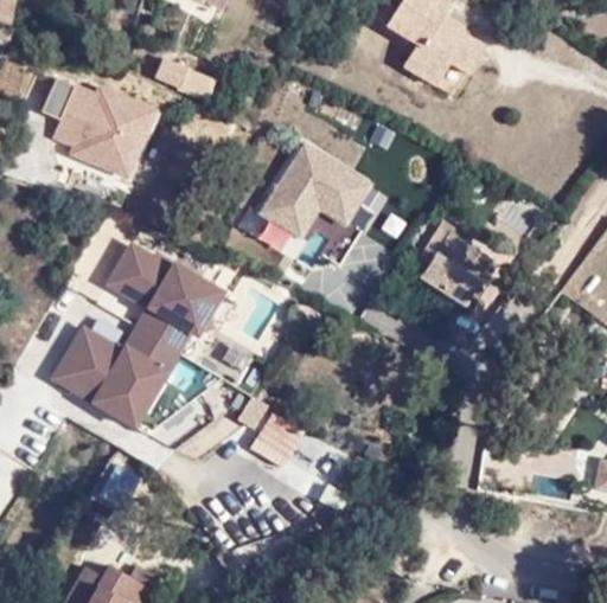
[(0,0),(0,20),(20,25),(25,0),(0,0)]
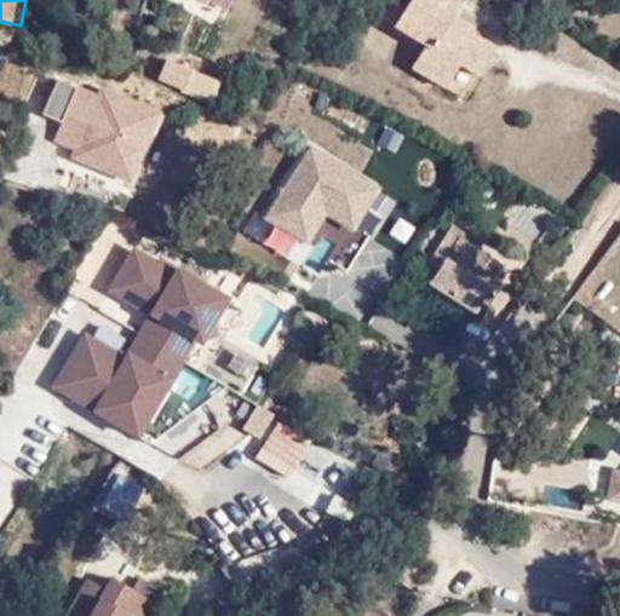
[(484,15),(461,0),(409,0),(392,26),(426,47),(413,69),(447,90),(465,67),(477,75),(498,47),(474,30),(484,15)]
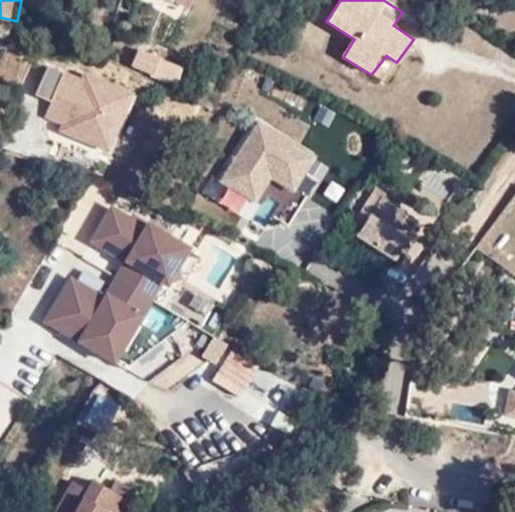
[(159,47),(157,51),(140,41),(130,56),(148,66),(147,68),(154,72),(167,52),(159,47)]
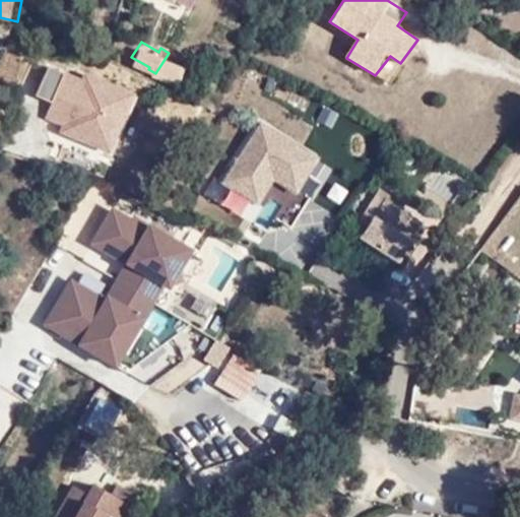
[(118,152),(136,89),(61,68),(43,132),(118,152)]
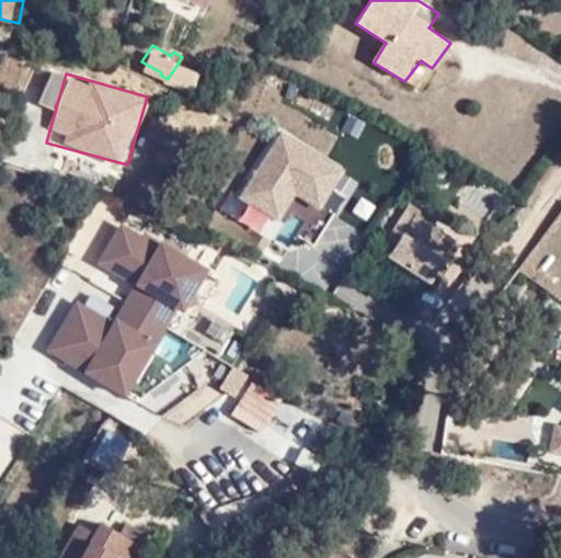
[(294,243),(299,232),(316,240),(352,168),(273,129),(231,213),(294,243)]
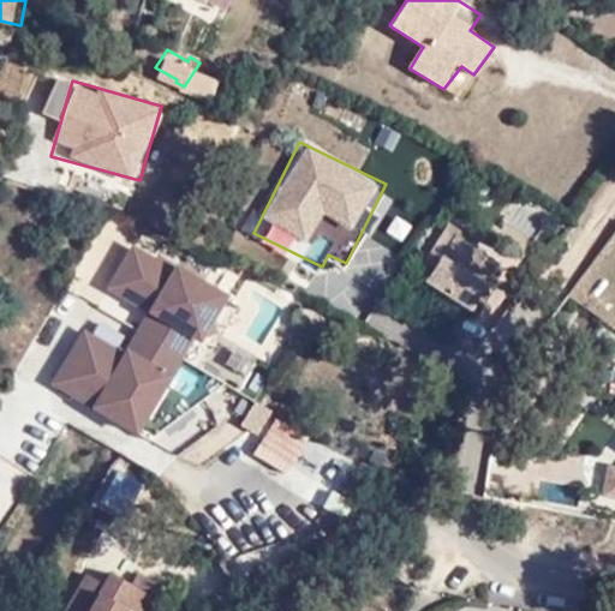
[(446,227),(425,261),(434,265),(423,285),(473,315),(506,262),(446,227)]
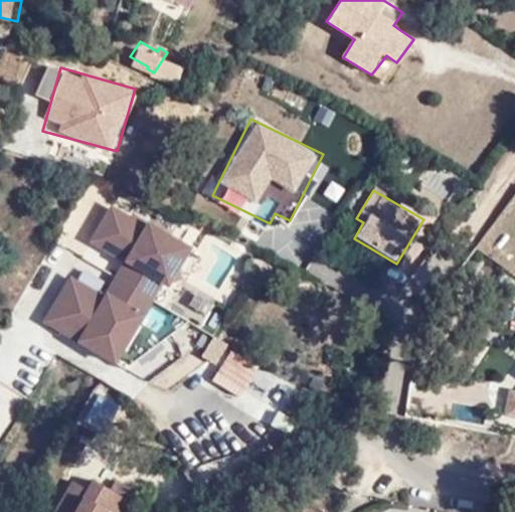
[(119,368),(190,246),(113,201),(89,241),(124,262),(105,294),(70,274),(41,323),(119,368)]
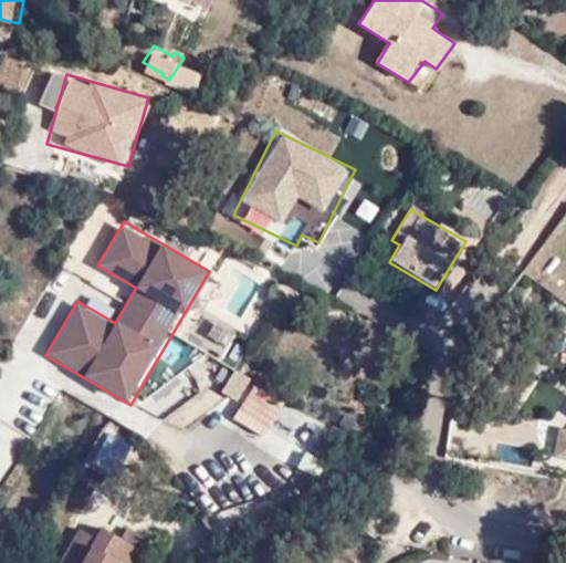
[(565,452),(565,430),(556,447),(565,452)]
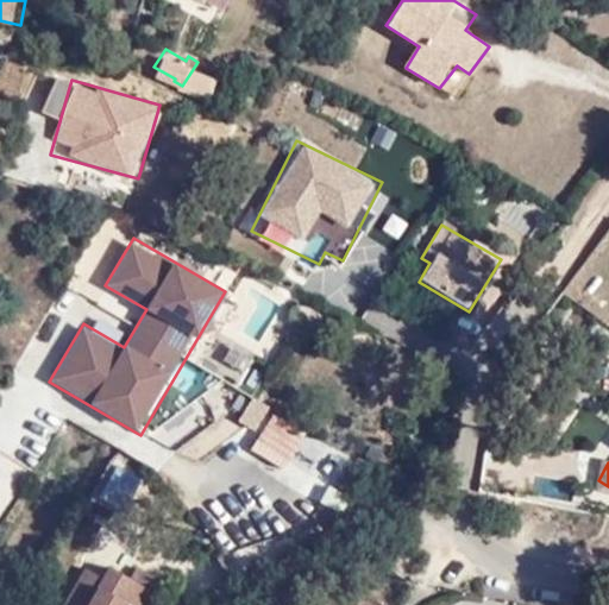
[(149,604),(151,603),(110,574),(101,586),(87,577),(68,604),(149,604)]
